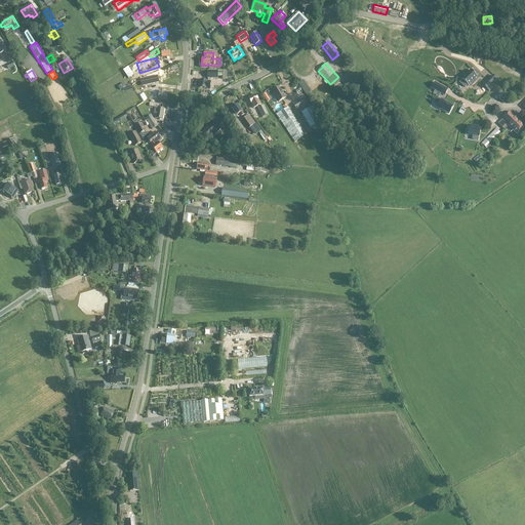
[(462,80),(460,83),(465,87),(468,85),(469,86),(471,83),(473,84),(476,81),(474,80),(477,77),(471,71),(470,71),(461,79),(462,80)]
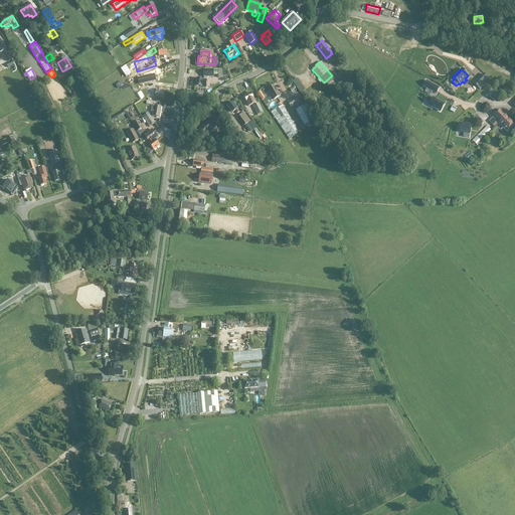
[(155,74),(143,77),(144,83),(156,81),(155,74)]
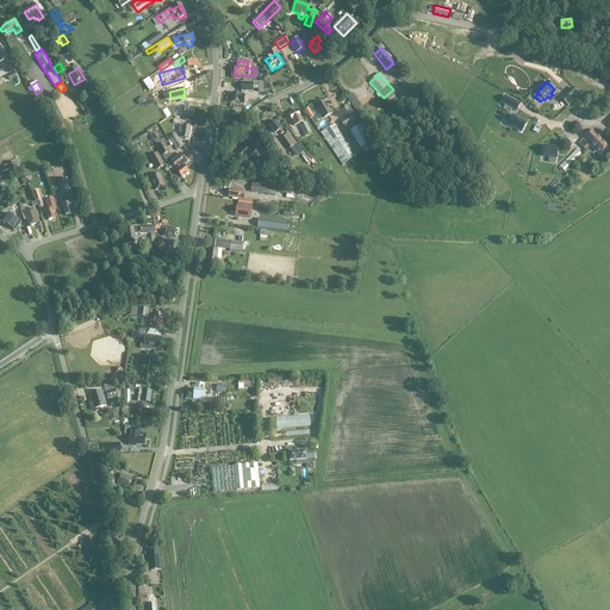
[(552,106),(564,94),(559,89),(545,103),(546,104),(541,109),(554,123),(561,116),(552,106)]
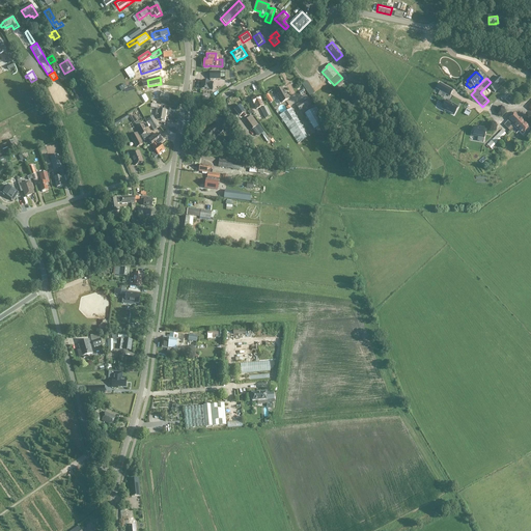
[(212,90),(212,87),(213,82),(202,81),(201,89),(212,90)]
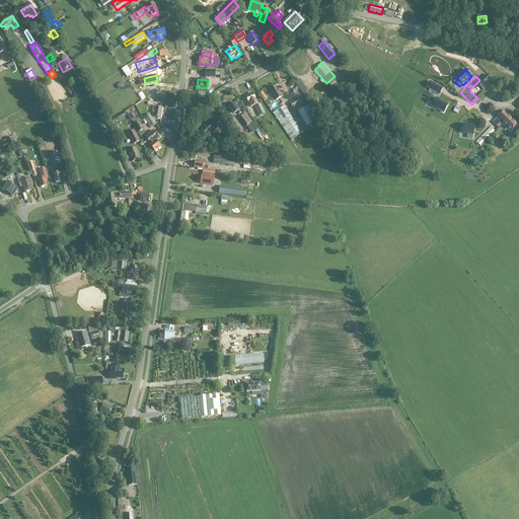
[(490,85),(484,79),(477,85),(484,91),(490,85)]
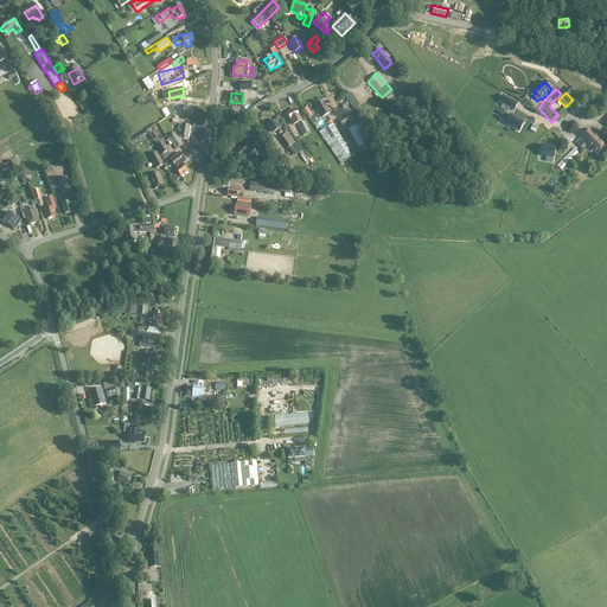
[(503,96),(499,102),(503,104),(500,109),(508,113),(510,108),(513,110),(517,104),(503,96)]
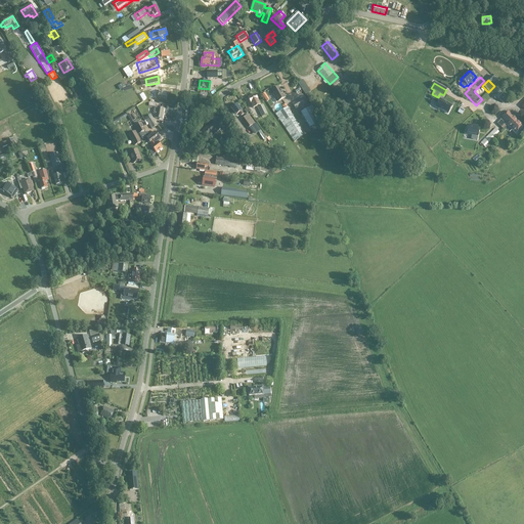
[(272,90),(276,97),(275,98),(277,101),(286,97),(280,90),(278,87),(272,90)]
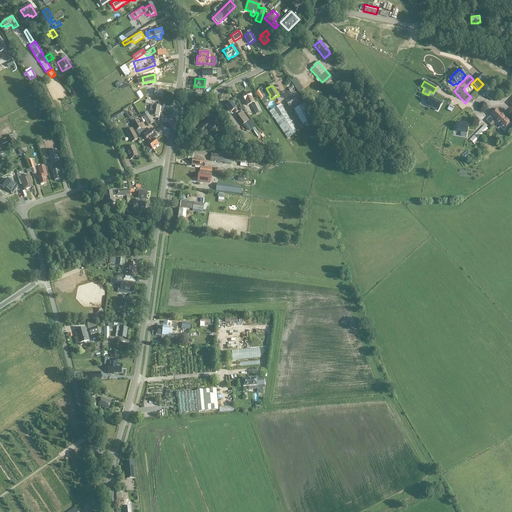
[(162,98),(163,89),(151,87),(150,96),(162,98)]
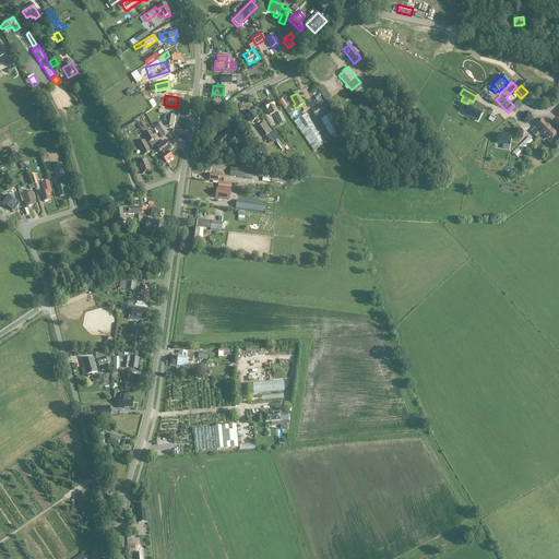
[(531,98),(528,102),(535,108),(538,106),(531,98)]
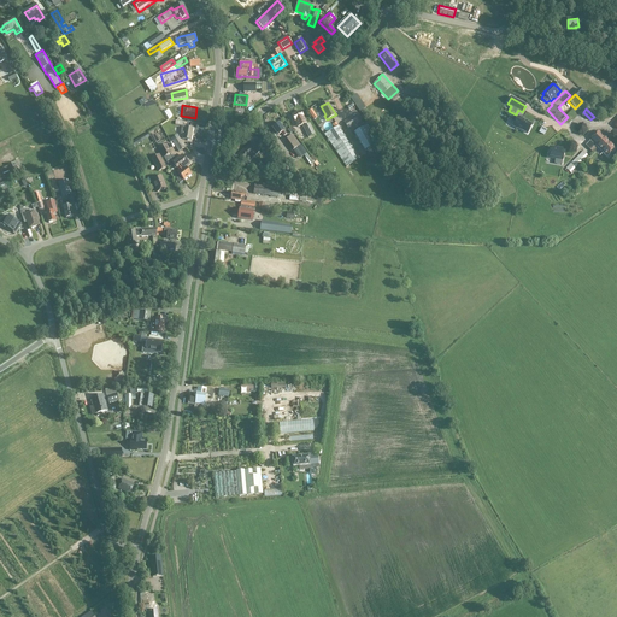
[(307,112),(313,122),(317,118),(311,110),(307,112)]
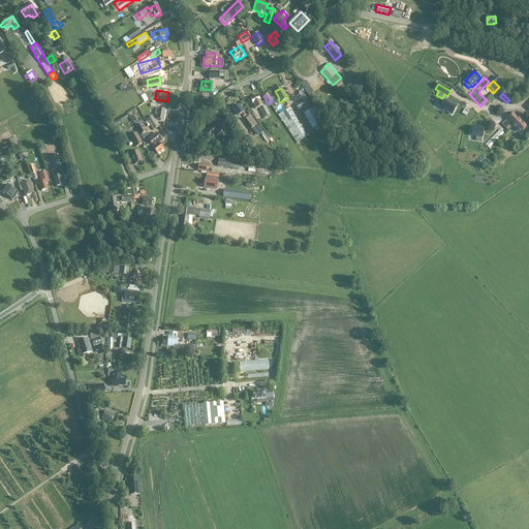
[(259,110),(262,107),(260,102),(257,96),(250,100),(253,105),(256,111),(259,110)]
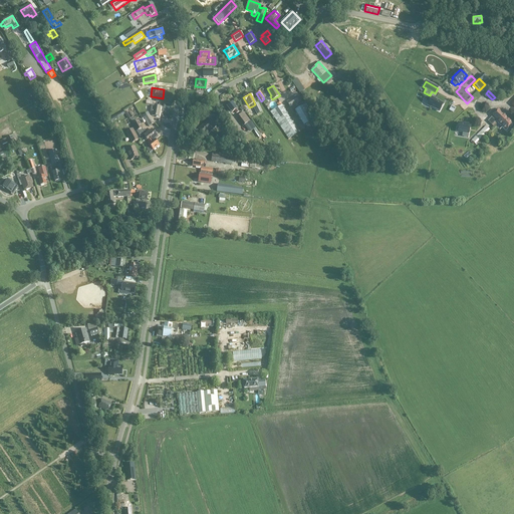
[(300,94),(287,102),(290,108),(294,105),(295,107),(299,104),(303,102),(302,100),(303,99),(300,94)]
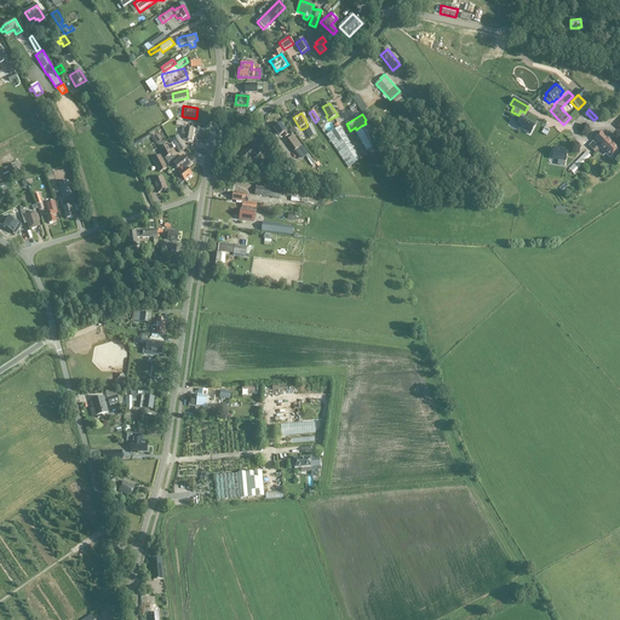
[(532,135),(537,126),(528,121),(522,118),(517,127),(532,135)]
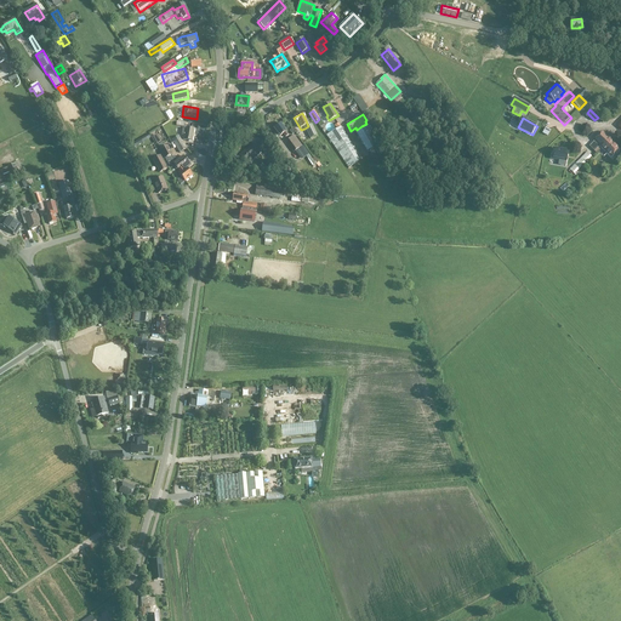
[(289,136),(286,132),(286,131),(280,124),(274,129),(280,137),(283,135),(285,137),(289,136)]
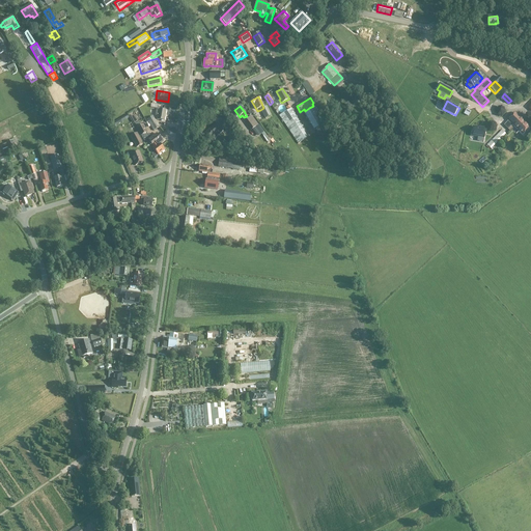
[(266,119),(272,116),(267,107),(263,108),(260,110),(266,119)]
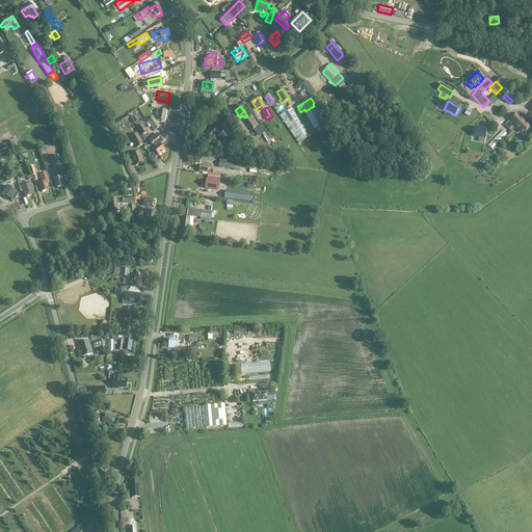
[(306,115),(315,131),(326,123),(317,108),(306,115)]
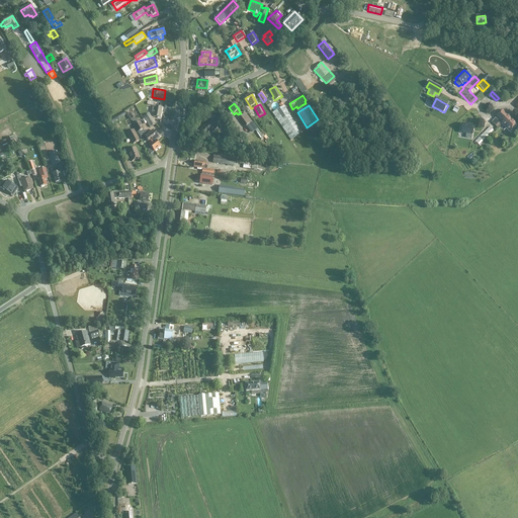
[(301,134),(284,106),(274,113),(291,140),(301,134)]
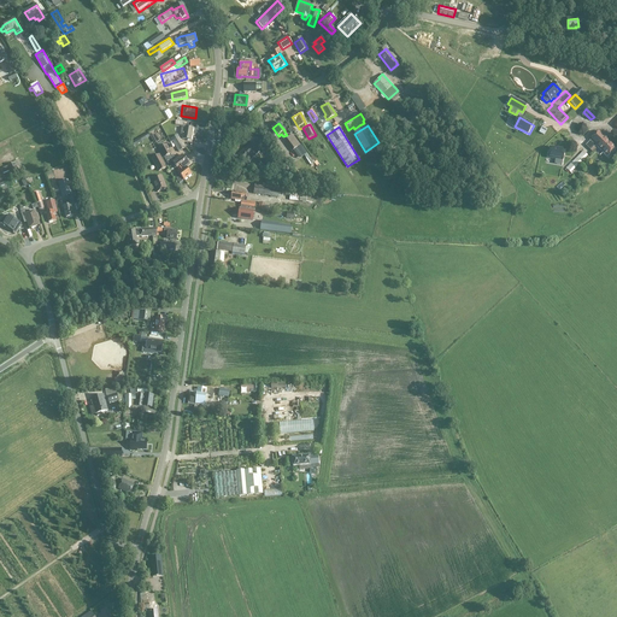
[(181,135),(183,135),(183,140),(192,141),(194,129),(184,128),(184,129),(182,128),(181,135)]
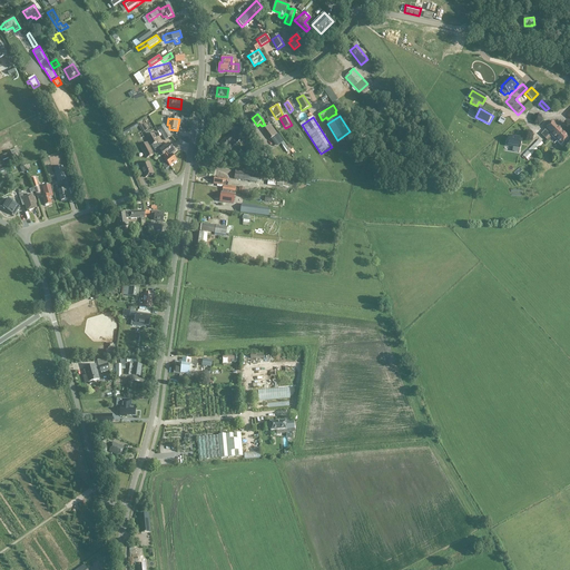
[(553,121),(546,129),(561,145),(569,137),(553,121)]
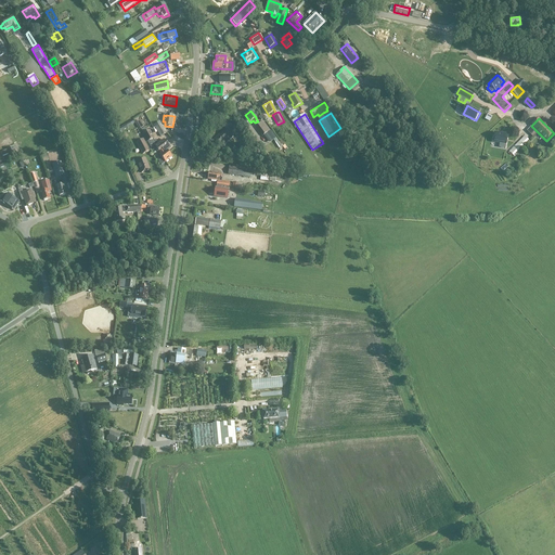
[(154,126),(160,138),(167,133),(160,121),(154,126)]
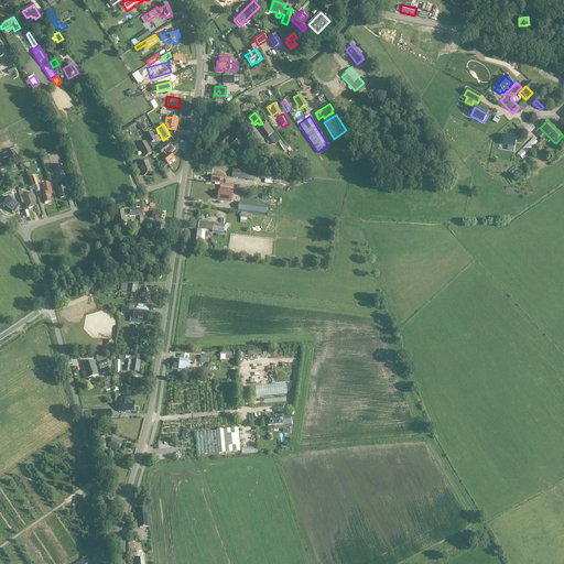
[(268,123),(260,129),(267,139),(274,133),(268,123)]
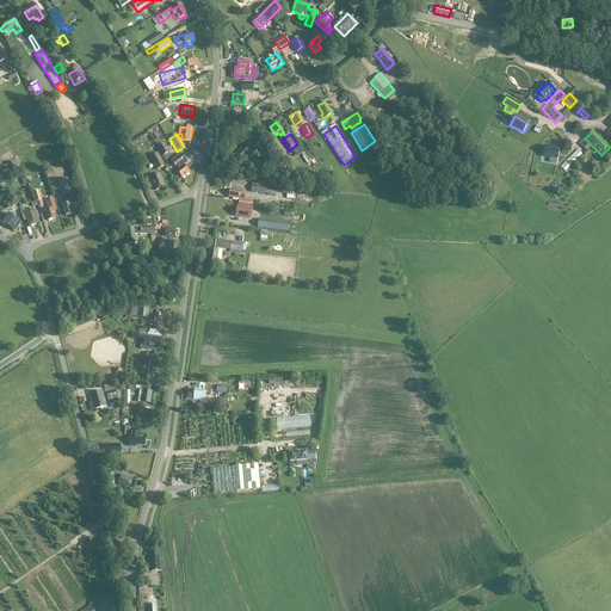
[(133,146),(146,139),(143,135),(130,142),(133,146)]
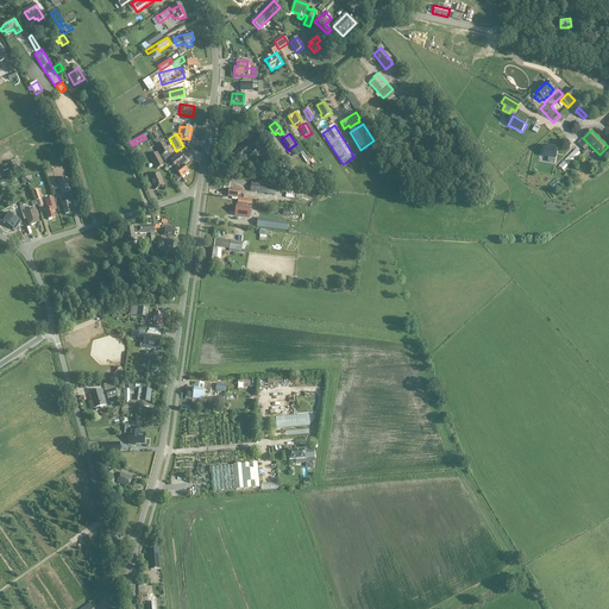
[(248,142),(236,154),(244,162),(256,150),(255,149),(262,143),(256,138),(250,144),(248,142)]
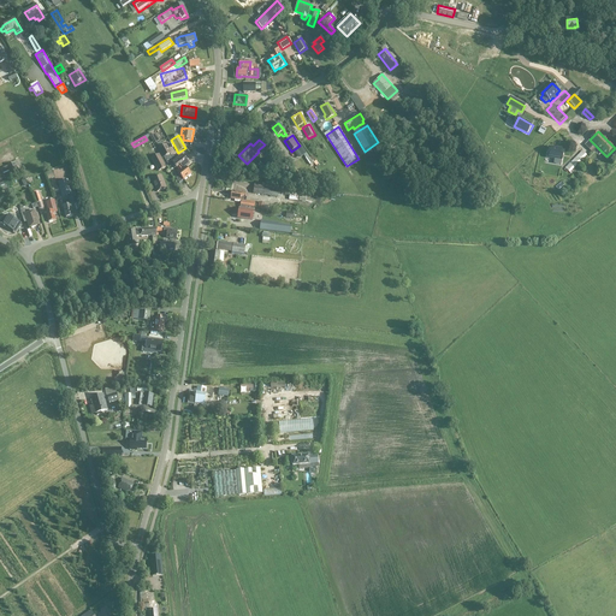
[(166,144),(159,149),(169,165),(171,161),(177,169),(181,166),(184,170),(187,169),(187,167),(189,165),(189,164),(189,163),(189,161),(188,160),(187,160),(187,161),(182,155),(176,161),(172,155),(171,157),(170,154),(171,154),(166,144)]
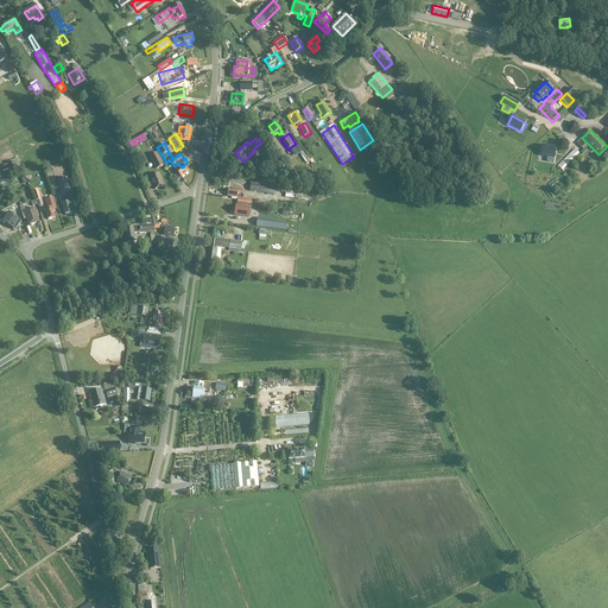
[(556,149),(542,146),(539,156),(548,157),(548,162),(553,163),(556,149)]
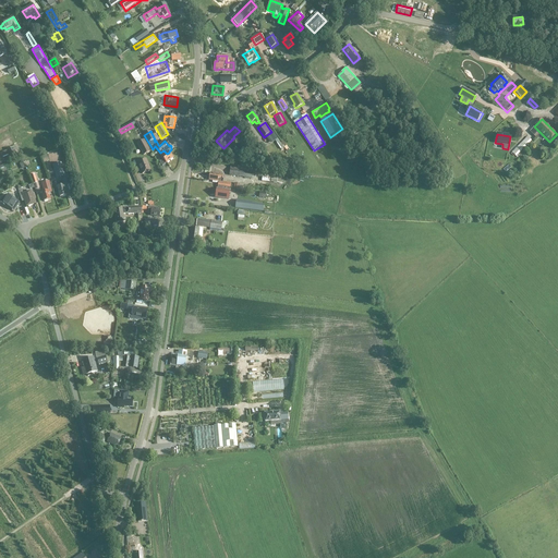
[(528,137),(512,153),(514,155),(517,157),(532,141),(528,137)]
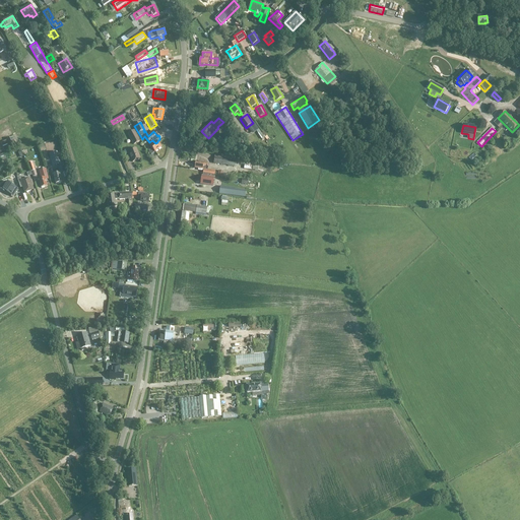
[(128,134),(133,145),(140,142),(135,131),(128,134)]
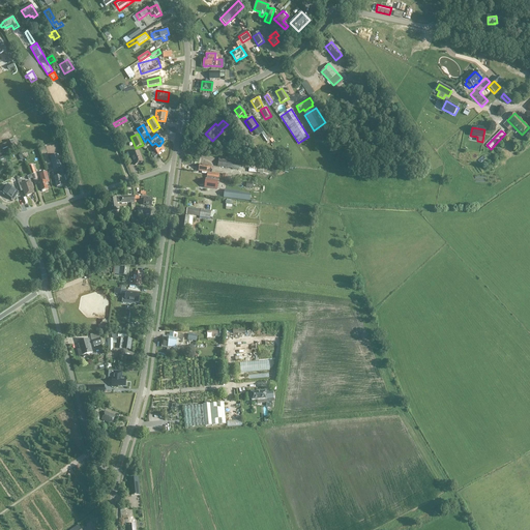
[(18,149),(13,141),(6,144),(10,152),(18,149)]
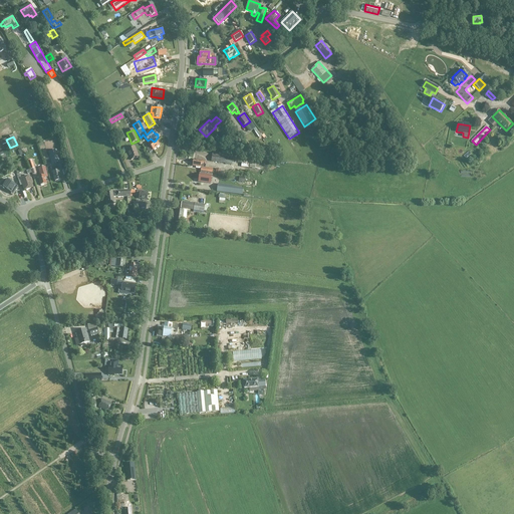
[(148,143),(151,148),(147,150),(150,154),(160,146),(156,141),(154,142),(151,139),(148,141),(149,142),(148,143)]
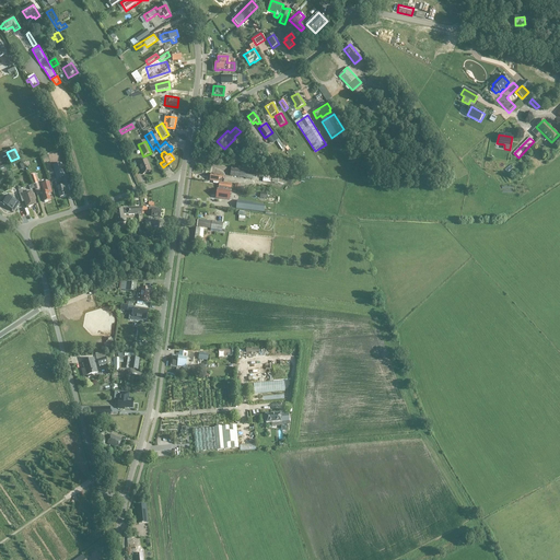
[(147,160),(139,163),(143,175),(151,172),(147,160)]
